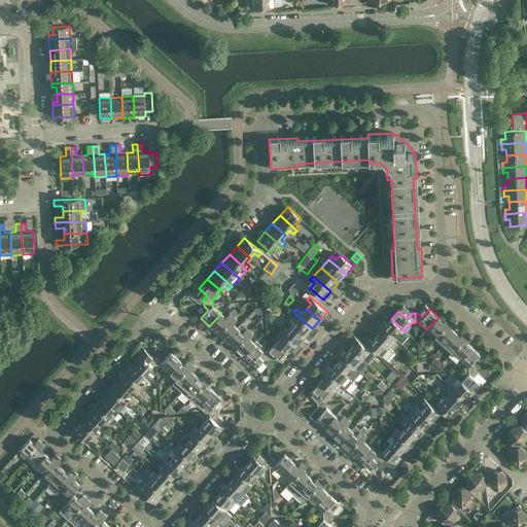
[(221,313),(209,326),(218,334),(233,317),(230,314),(225,318),(221,313)]
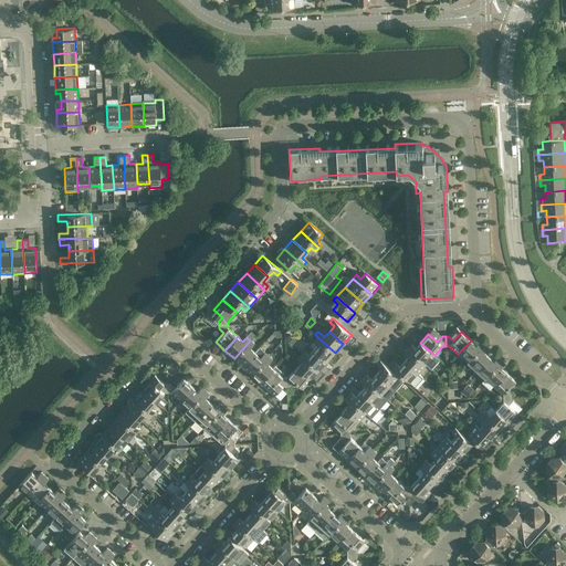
[(335,353),(316,336),(313,341),(317,344),(313,349),(327,362),(335,353)]
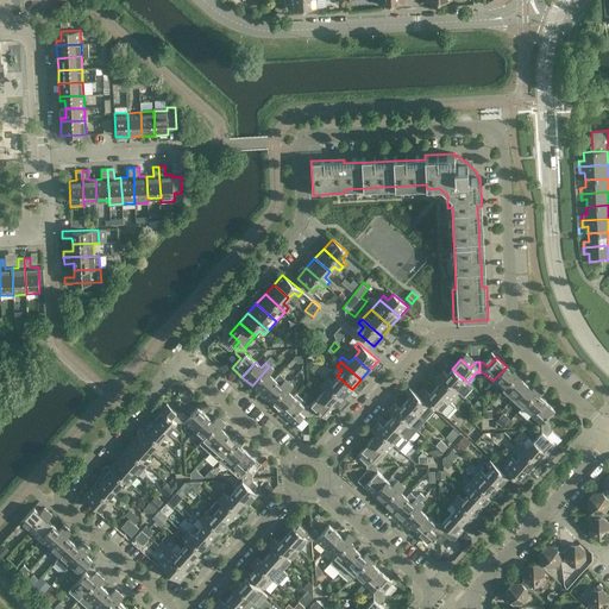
[(269,366),(252,385),(262,394),(275,380),(269,375),(274,370),(269,366)]
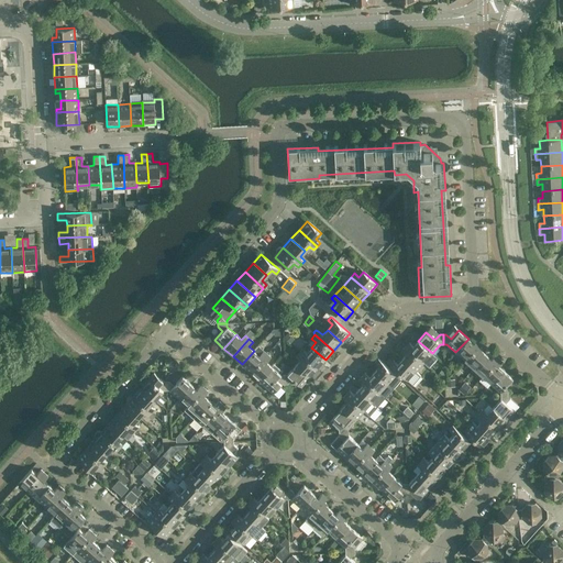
[(473,343),(468,339),(455,352),(464,360),(481,342),(477,339),(473,343)]
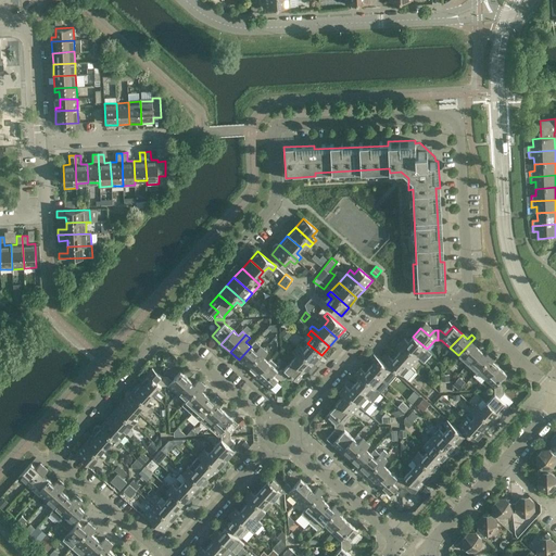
[(427,349),(413,337),(408,342),(404,338),(401,342),(418,358),(427,349)]
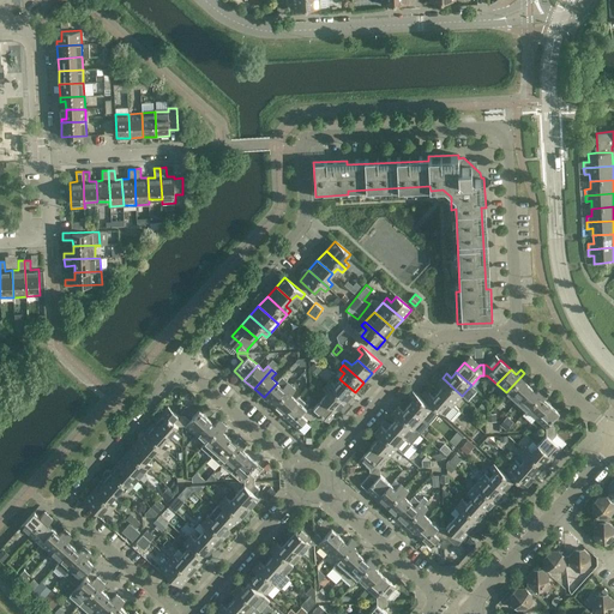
[(524,373),(506,392),(516,402),(530,386),(524,381),(529,377),(524,373)]
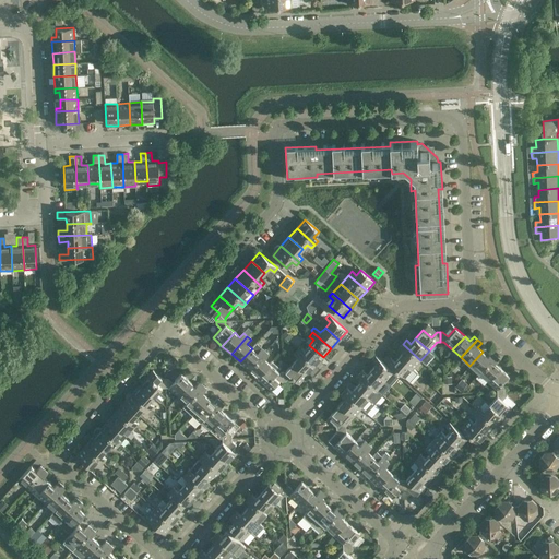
[(420,360),(403,344),(400,347),(404,352),(399,356),(413,369),(420,360)]
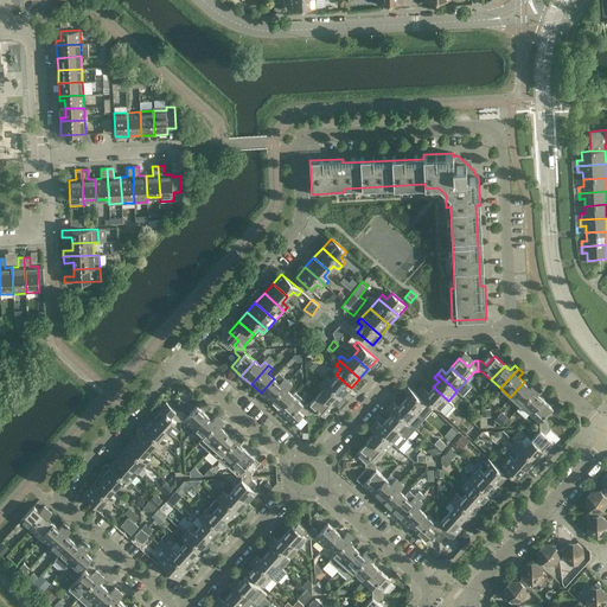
[(351,388),(336,375),(331,379),(326,376),(323,379),(343,397),(351,388)]
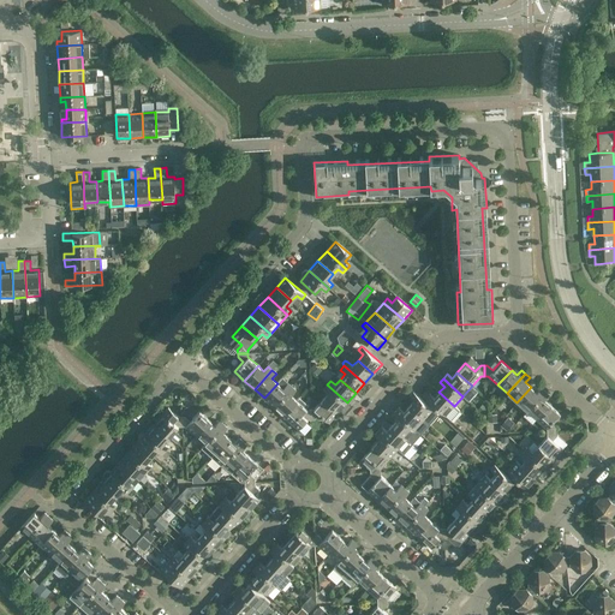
[(278,383),(264,398),(274,406),(291,387),(287,383),(282,388),(278,383)]
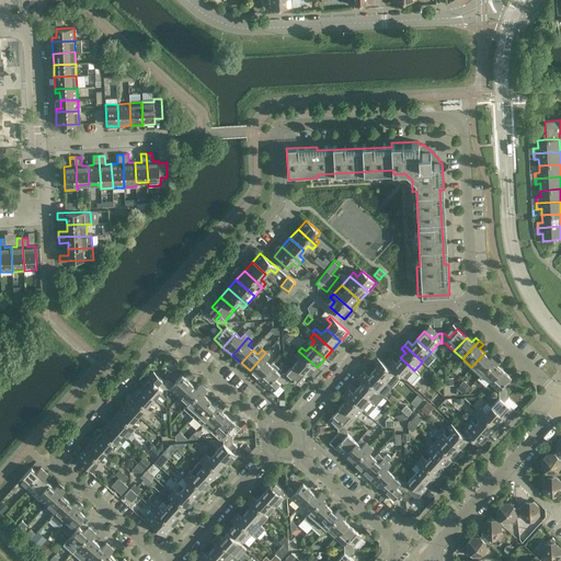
[(317,367),(298,351),(295,355),(299,358),(295,364),(308,376),(317,367)]
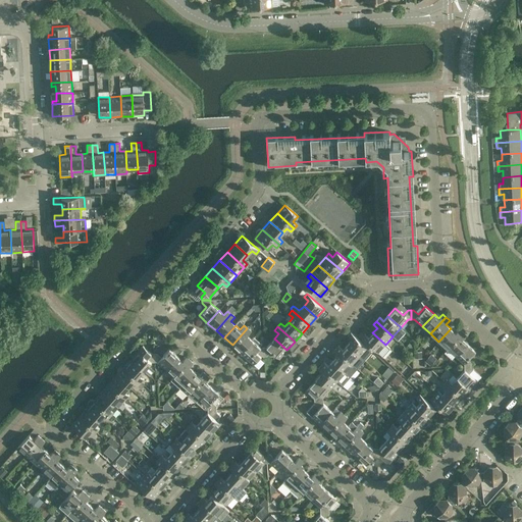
[(247,328),(232,345),(241,353),(252,340),(247,335),(251,331),(247,328)]
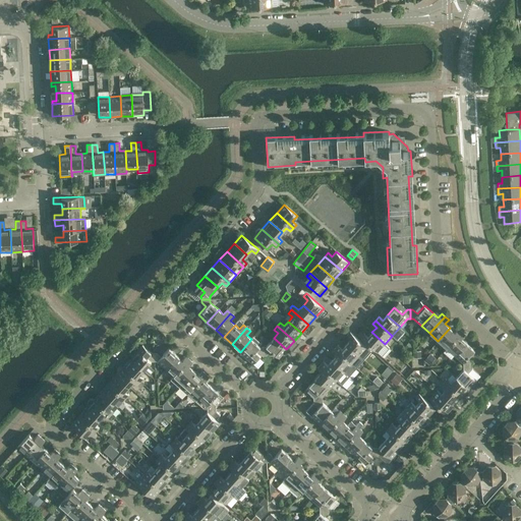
[(450,328),(438,341),(446,348),(461,331),(458,328),(454,332),(450,328)]
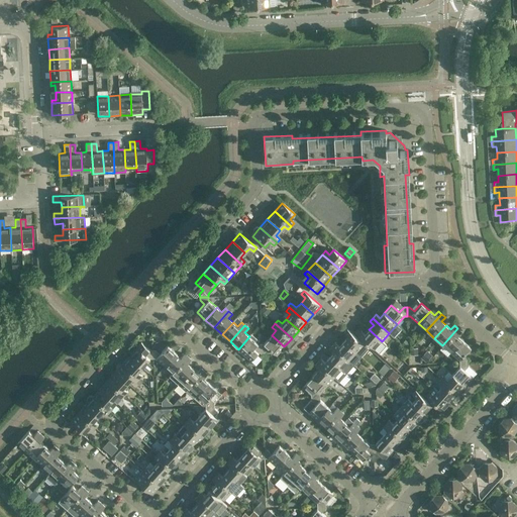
[(457,328),(442,345),(451,352),(462,340),(457,335),(461,331),(457,328)]
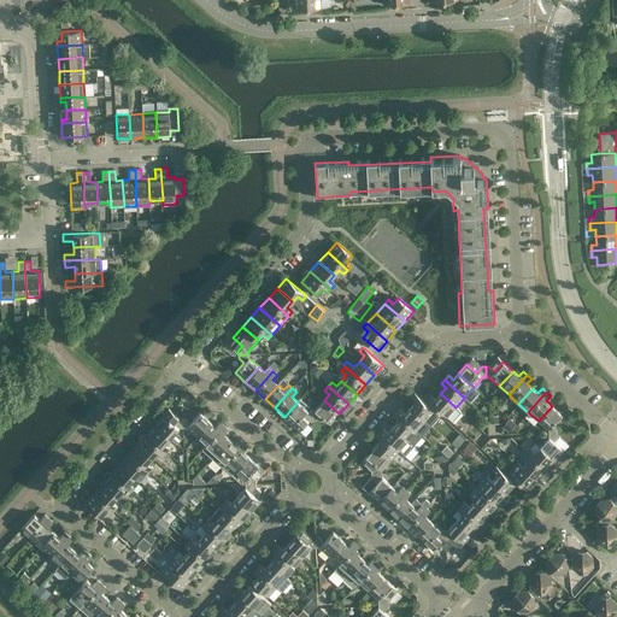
[(434,411),(415,393),(410,398),(415,401),(410,407),(425,421),(434,411)]
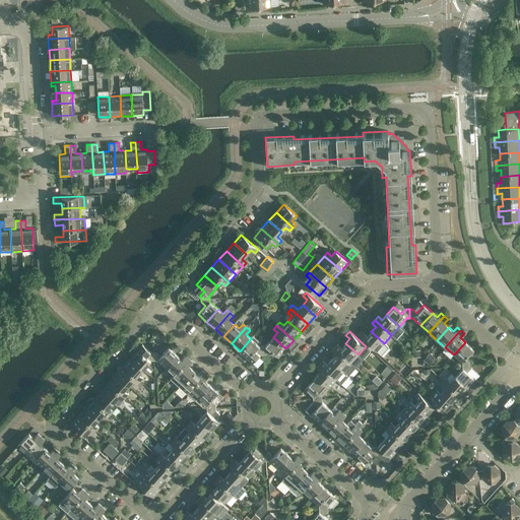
[(384,343),(371,331),(367,336),(363,332),(360,336),(377,351),(384,343)]
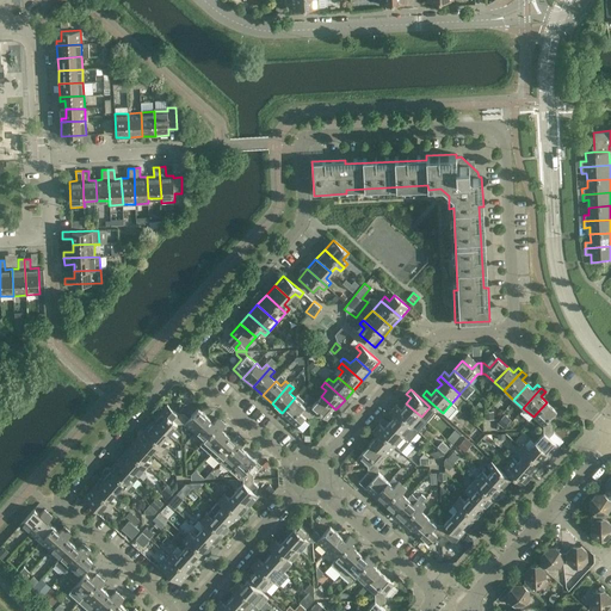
[(312,406),(308,406),(309,417),(313,417),(318,411),(327,420),(335,409),(321,396),(312,406)]
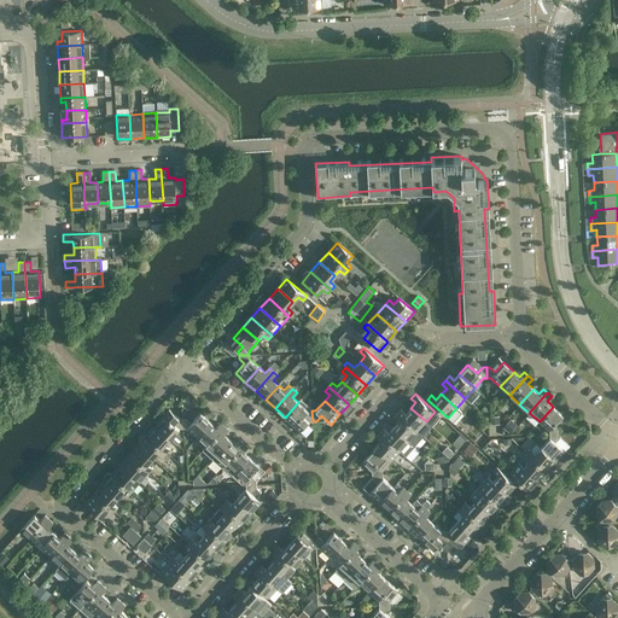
[(298,402),(285,418),(299,431),(309,421),(313,421),(312,410),(308,412),(298,402)]
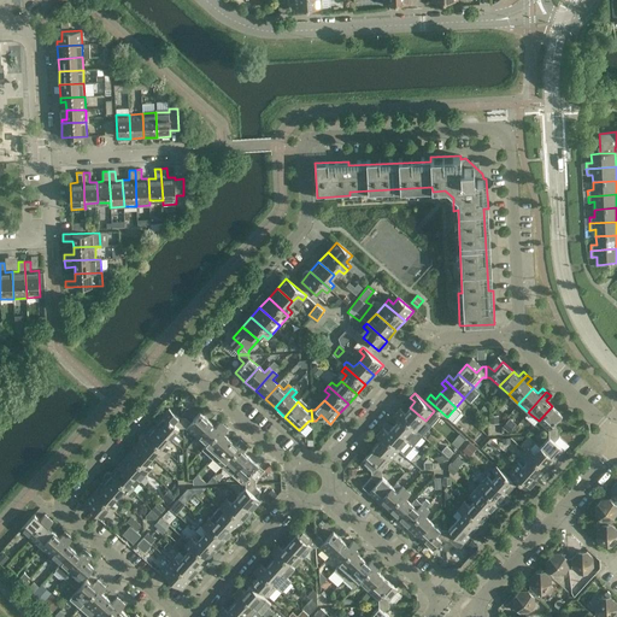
[(562,415),(552,406),(539,421),(548,430),(548,434),(559,433),(559,429),(553,424),(562,415)]
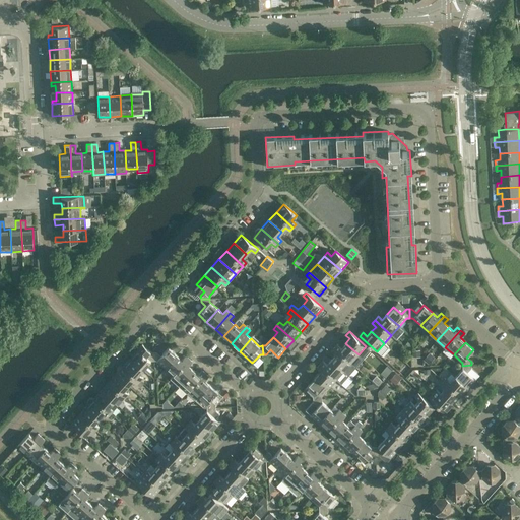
[(359,354),(345,343),(341,348),(337,344),(334,347),(351,363),(359,354)]
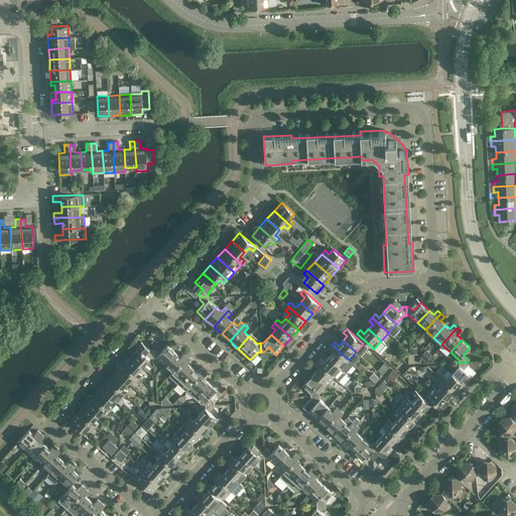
[(152,358),(152,349),(149,349),(141,342),(129,355),(142,366),(150,358),(152,358)]
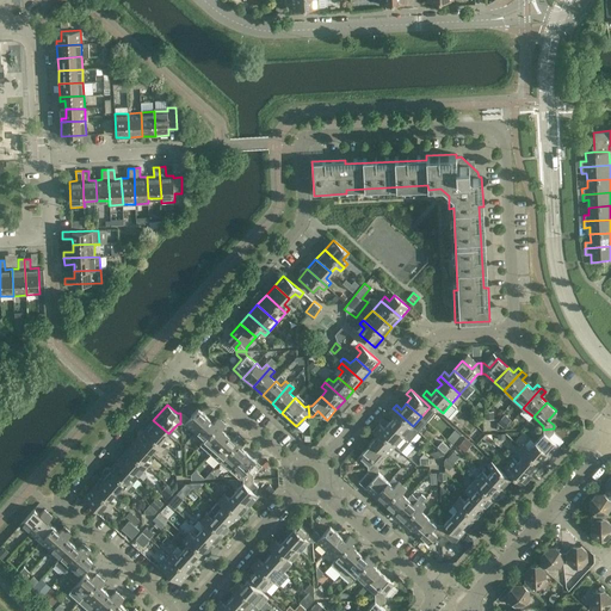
[(184,413),(180,413),(180,424),(184,424),(195,432),(208,418),(198,408),(190,418),(184,413)]
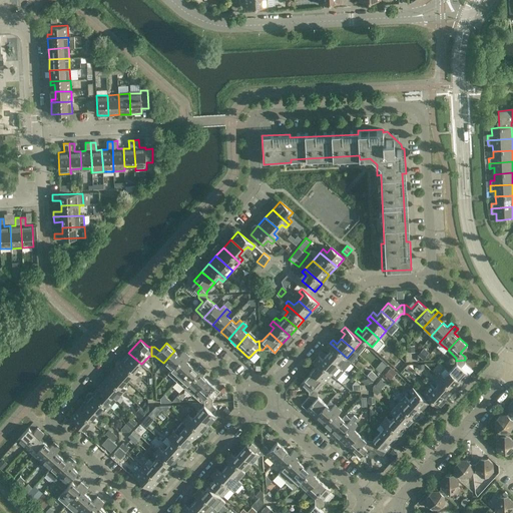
[(347,358),(330,343),(327,347),(331,350),(327,355),(339,366),(347,358)]
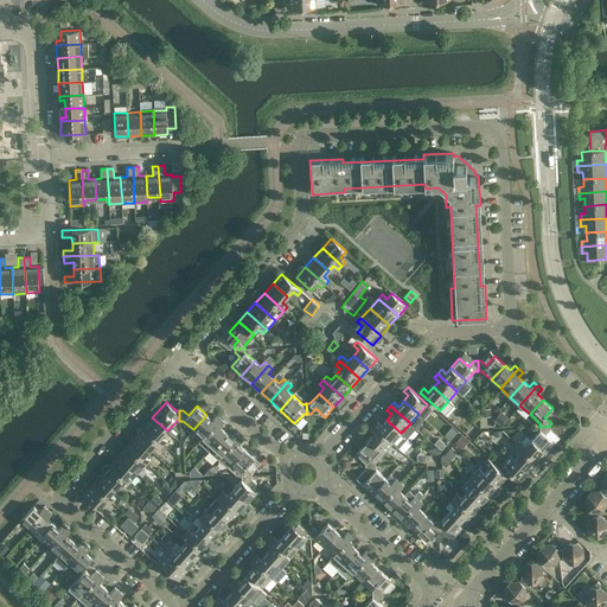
[(206,415),(193,429),(203,438),(221,419),(216,415),(212,420),(206,415)]
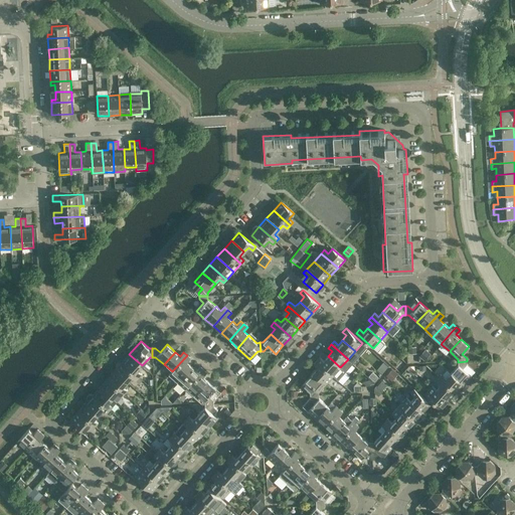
[(142,365),(129,354),(122,362),(139,377),(142,374),(138,370),(142,365)]
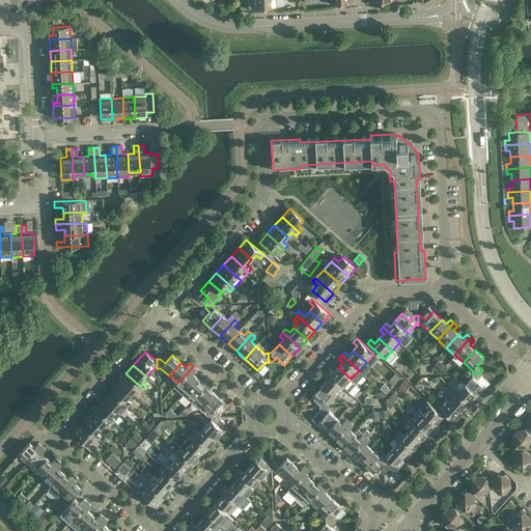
[(193,366),(177,383),(173,387),(183,395),(186,391),(197,378),(193,373),(196,369),(193,366)]
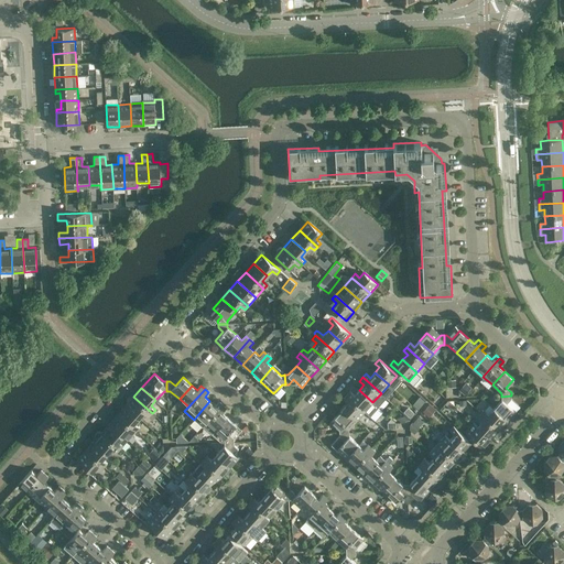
[(372,402),(359,390),(355,396),(350,391),(347,396),(365,411),(372,402)]
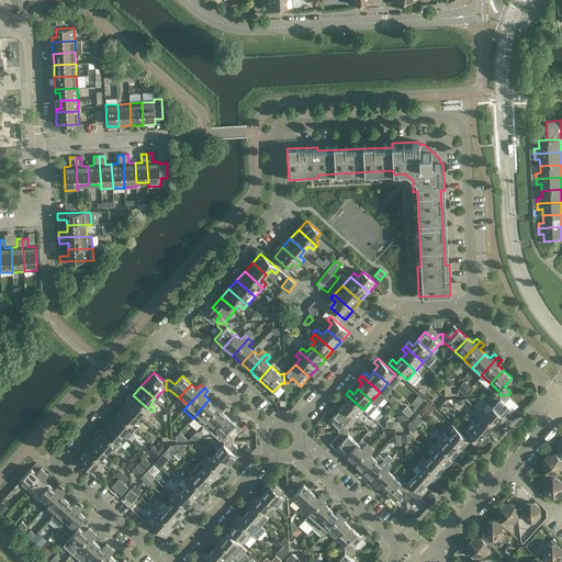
[(363,409),(346,394),(343,397),(347,402),(341,406),(356,419),(363,409)]
